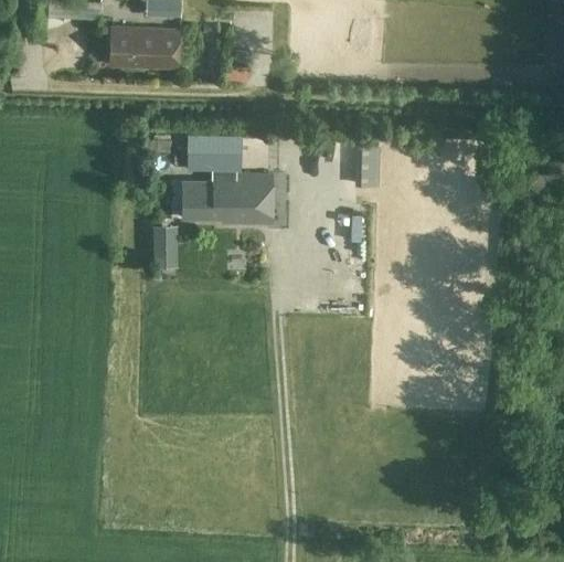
[(146,0),(146,18),(182,19),(182,1),(155,0),(146,0)]
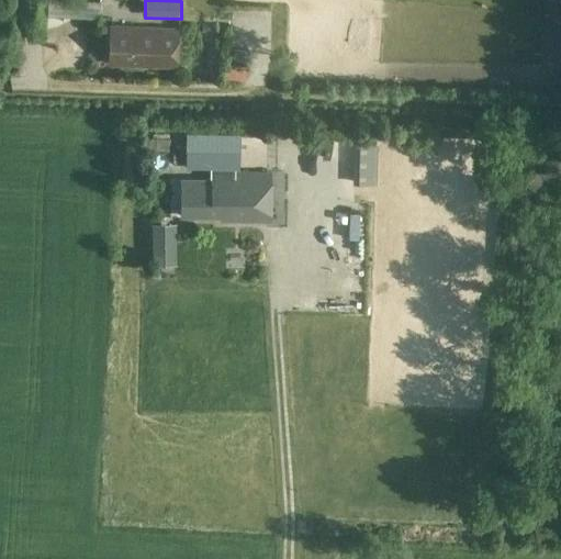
[(178,70),(180,31),(111,29),(110,67),(178,70)]
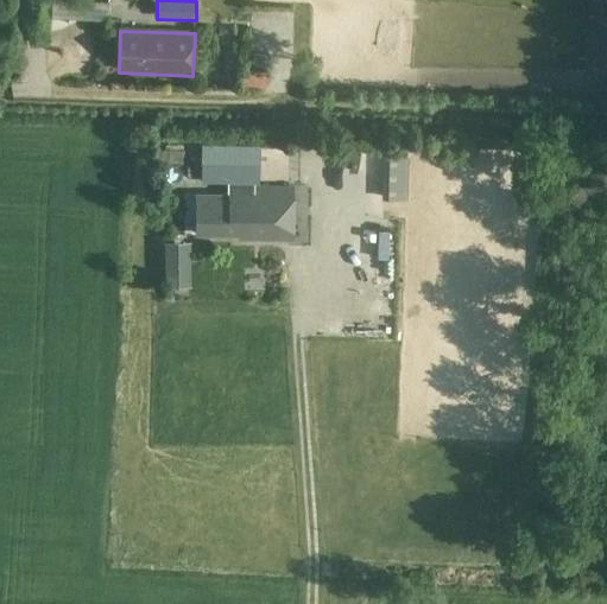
[(259,185),(259,146),(202,144),(202,184),(259,185)]
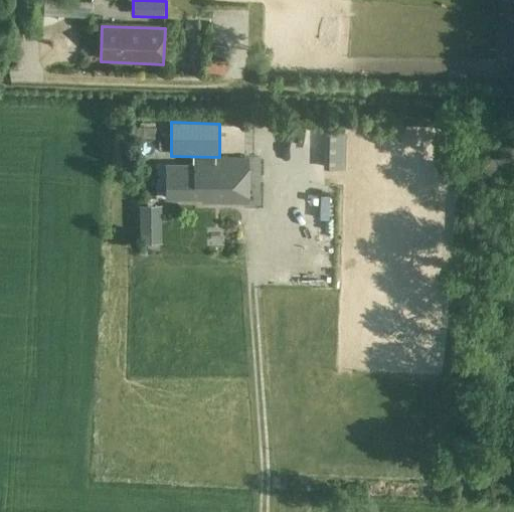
[(140,130),(140,143),(156,143),(156,130),(140,130)]
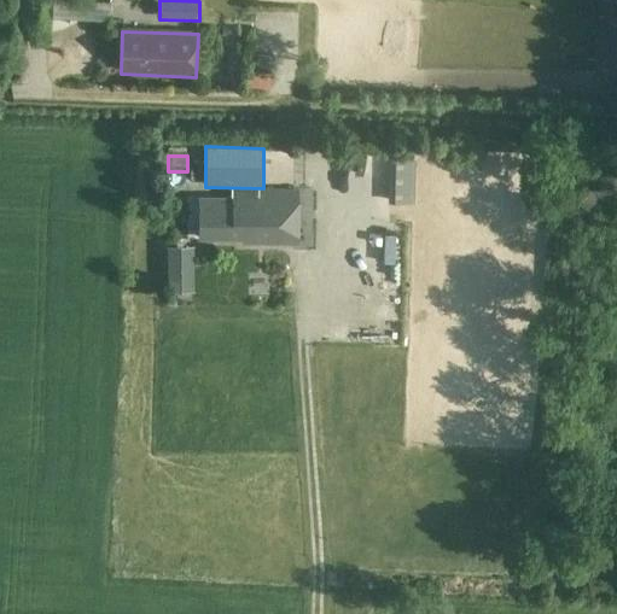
[(198,241),(258,241),(258,202),(198,200),(198,241)]
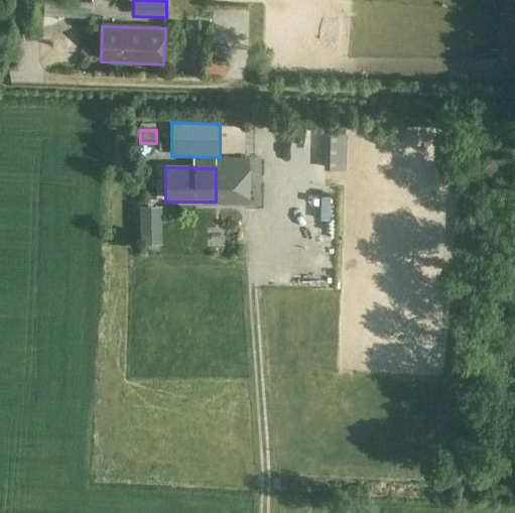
[(141,227),(141,246),(161,246),(161,227),(141,227)]
